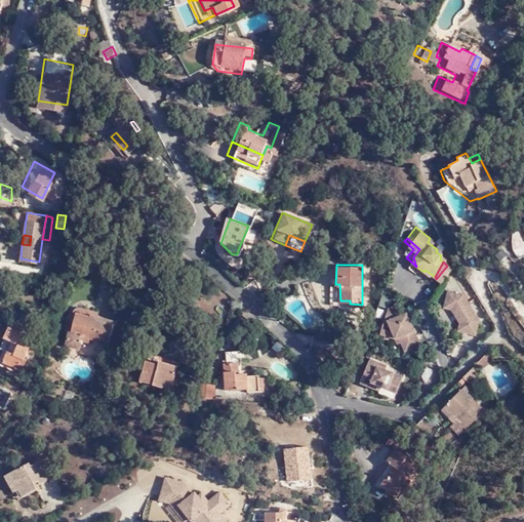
[(474,318),(457,291),(443,288),(438,305),(447,307),(454,321),(452,329),(470,332),(474,318)]
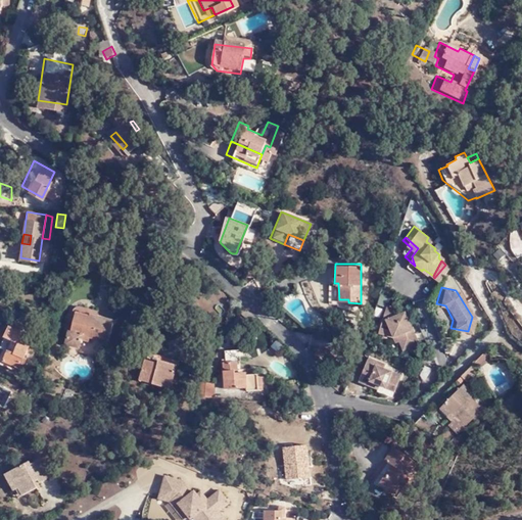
[(409,324),(399,310),(381,303),(374,325),(385,328),(384,333),(388,334),(389,337),(393,336),(395,340),(400,348),(417,339),(409,324)]
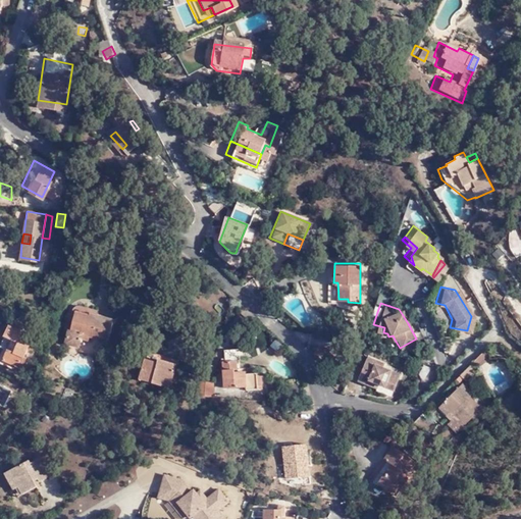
[(332,317),(334,312),(324,308),(322,314),(332,317)]
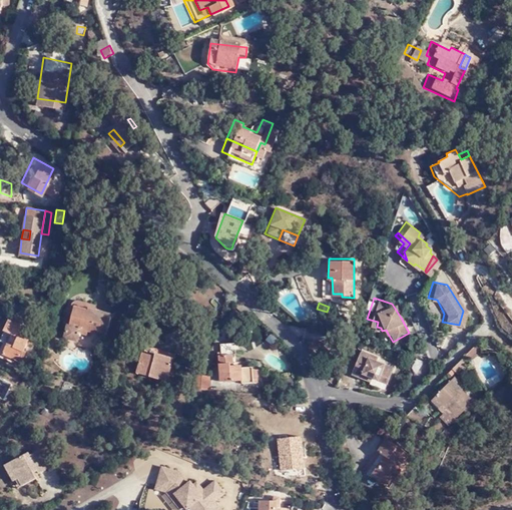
[(401,307),(392,304),(401,318),(401,307)]
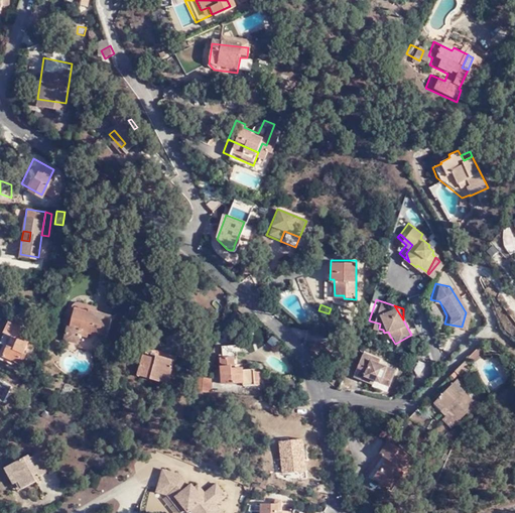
[(81,330),(88,332),(105,337),(111,314),(88,308),(88,310),(73,307),(69,325),(66,324),(62,338),(78,343),(80,335),(81,330)]
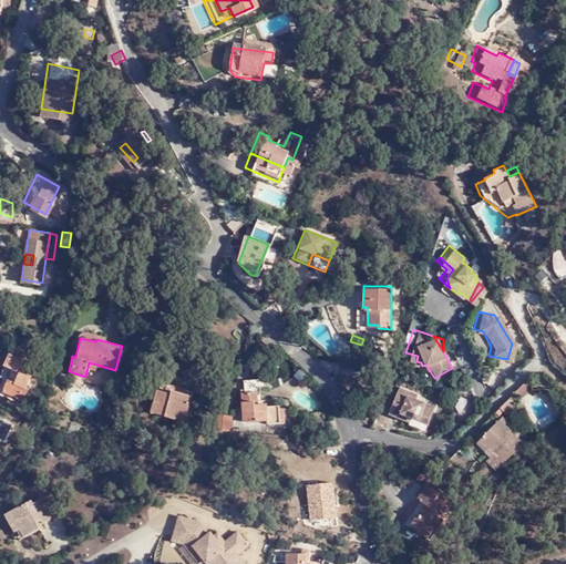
[(418,356),(405,352),(404,358),(417,361),(418,356)]
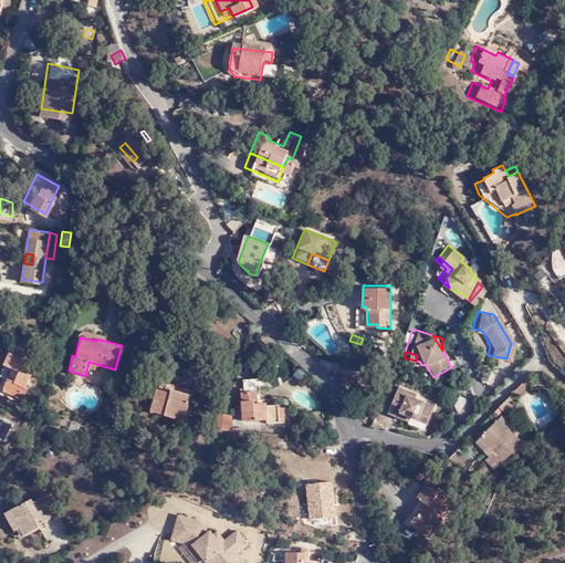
[(28,374),(11,366),(1,387),(21,397),(25,386),(23,385),(28,374)]
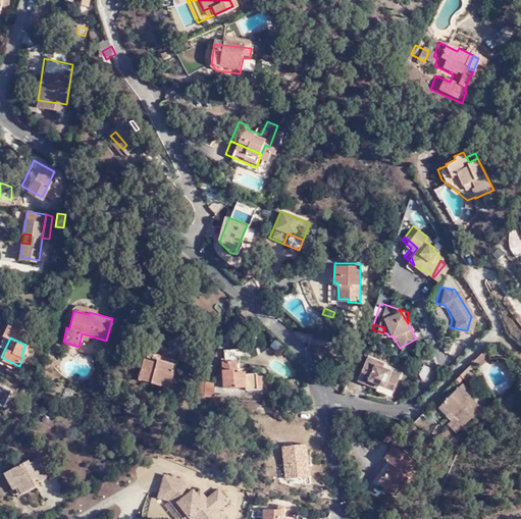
[(251,376),(251,364),(239,364),(239,361),(231,362),(230,352),(233,351),(232,340),(217,341),(218,349),(213,350),(215,362),(217,362),(218,379),(241,377),(251,376)]
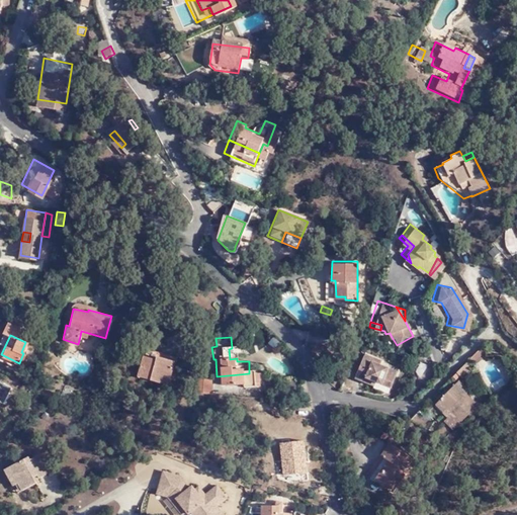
[(143,354),(174,362),(176,356),(145,347),(143,354)]
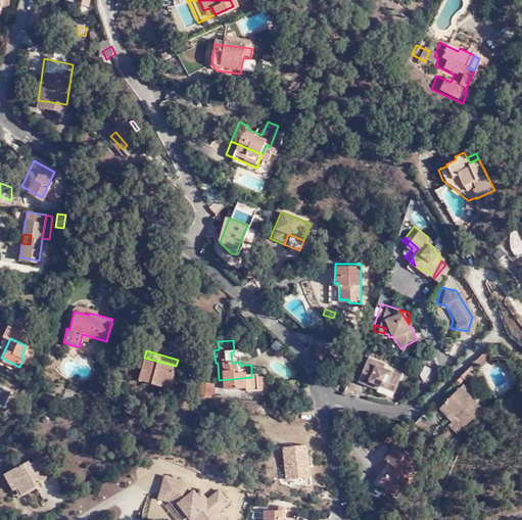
[(488,356),(480,350),(473,360),(477,364),(479,362),(481,365),(488,356)]
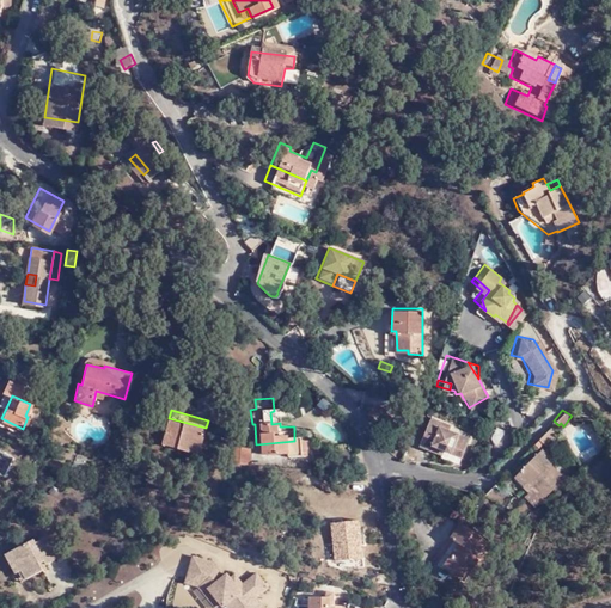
[(200,453),(206,428),(169,418),(162,442),(200,453)]
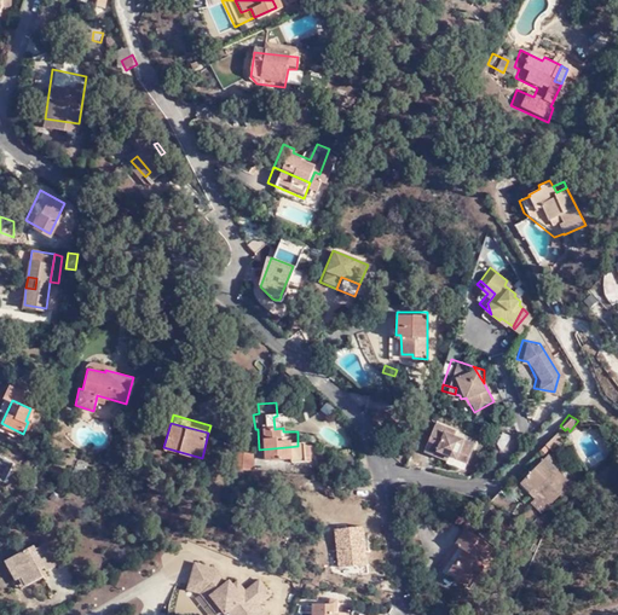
[(454,430),(433,425),(425,454),(446,460),(448,457),(468,462),(474,444),(454,437),(454,430)]
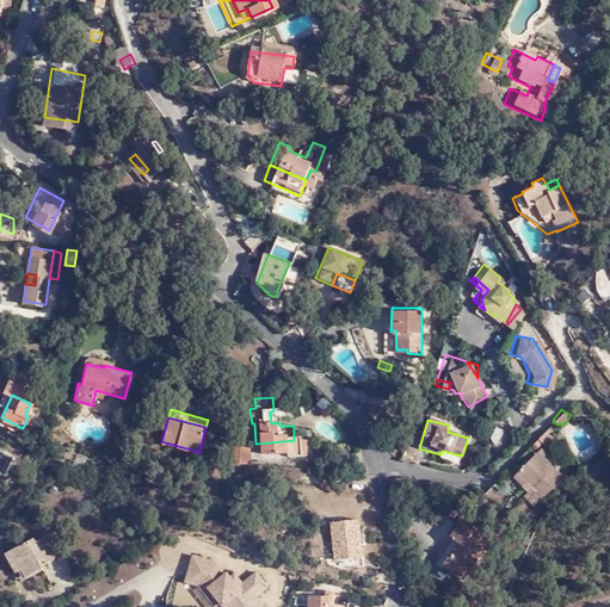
[(558,432),(550,425),(540,438),(546,444),(558,432)]
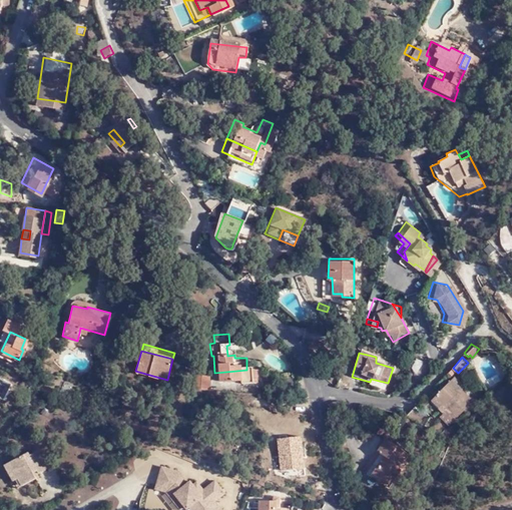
[(249,358),(246,358),(246,370),(236,371),(236,376),(250,374),(249,358)]
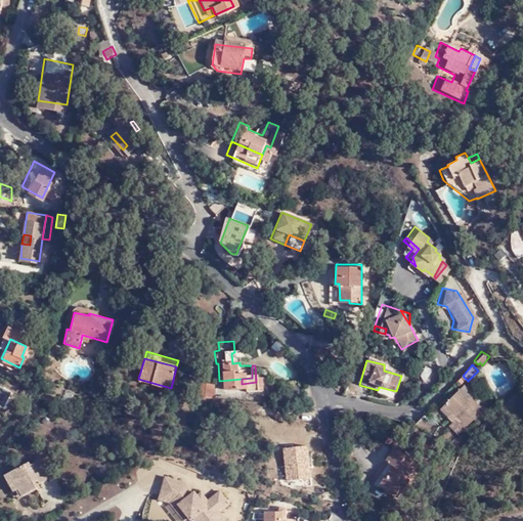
[(211,376),(198,375),(192,389),(210,390),(211,376)]
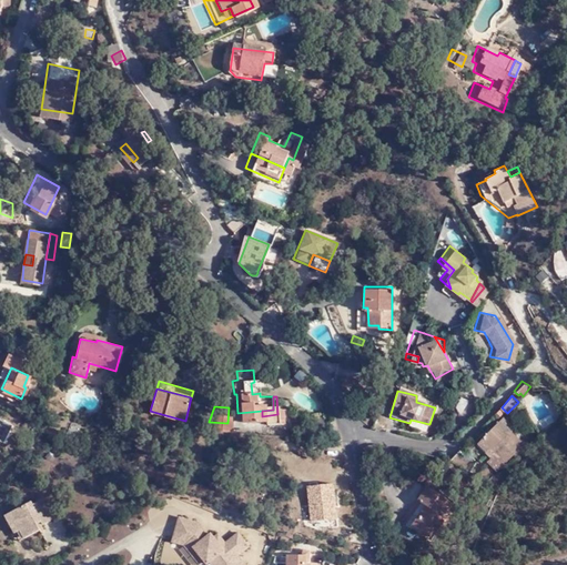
[(0,437),(4,440),(13,421),(0,414),(0,437)]
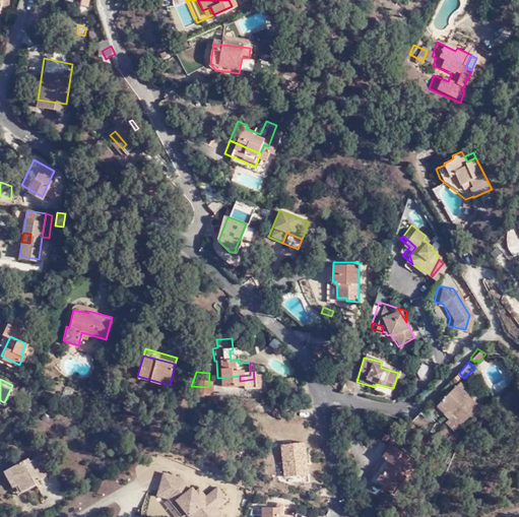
[(455,413),(452,417),(448,422),(456,431),(480,405),(458,384),(443,400),(455,413)]
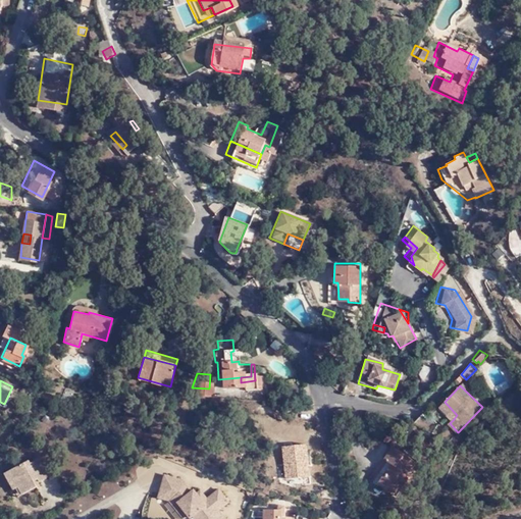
[(440,406),(454,419),(457,415),(445,402),(440,406)]
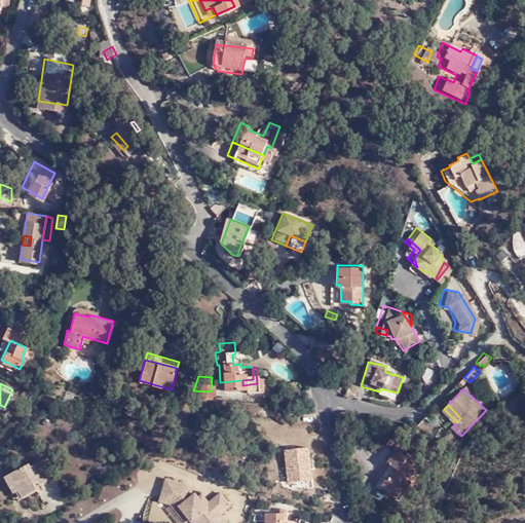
[(416,427),(437,437),(441,427),(423,418),(416,427)]
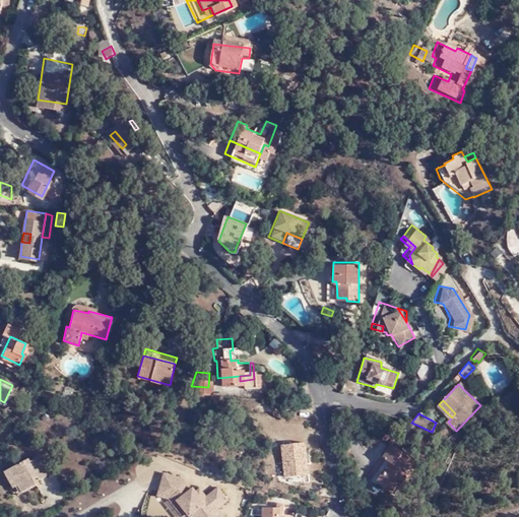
[(388,465),(378,479),(391,489),(417,453),(395,436),(386,448),(390,451),(382,460),(388,465)]
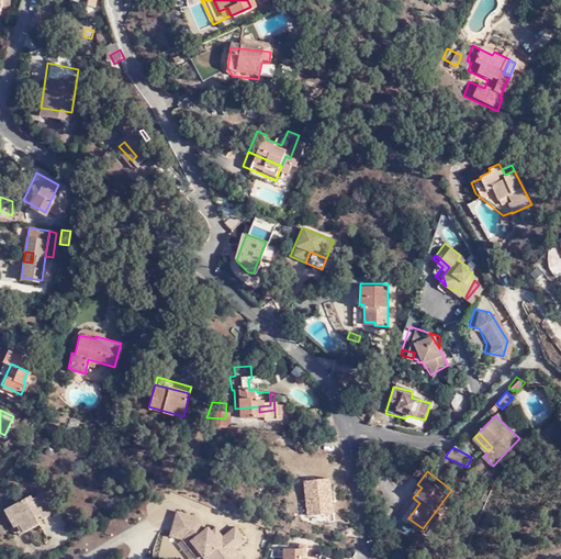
[(26,522),(31,530),(45,522),(44,518),(56,511),(44,491),(38,495),(35,493),(11,507),(21,525),(26,522)]
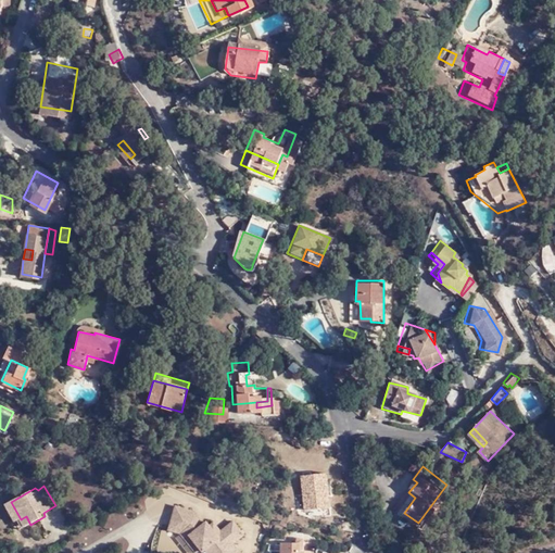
[(396,507),(404,513),(415,498),(408,492),(396,507)]
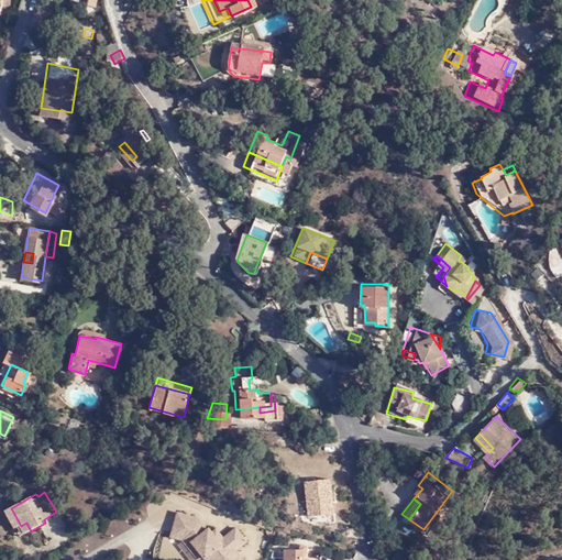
[(239,559),(240,559),(233,549),(244,540),(233,527),(220,537),(217,540),(209,531),(206,527),(204,529),(195,517),(175,512),(168,536),(179,538),(189,541),(200,555),(202,558),(205,556),(208,559),(239,559)]
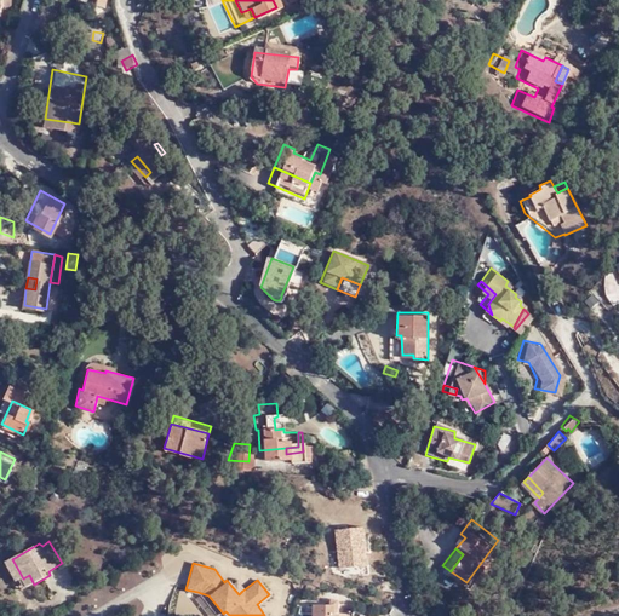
[(28,588),(34,585),(29,575),(23,579),(22,580),(28,588)]
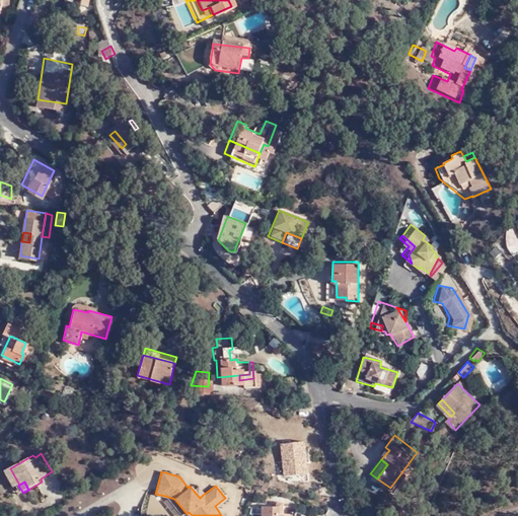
[(203,495),(197,487),(193,490),(200,498),(203,495)]
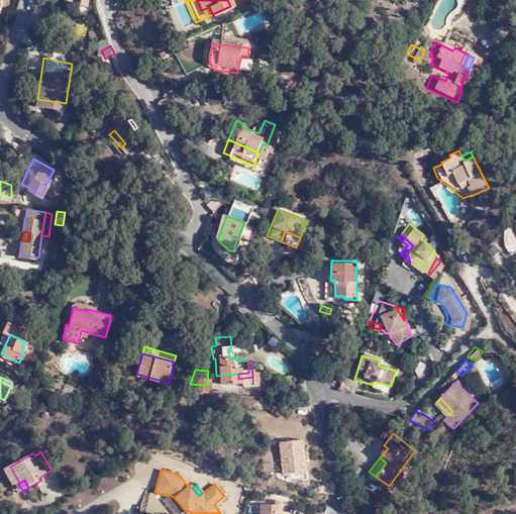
[(184,509),(174,497),(165,494),(180,513),(184,509)]
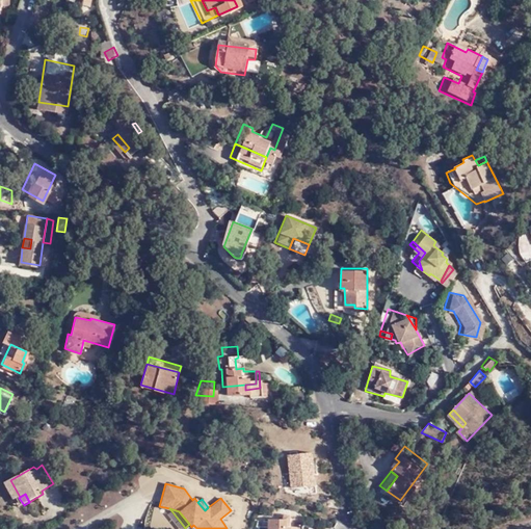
[(269,517),(277,518),(277,509),(264,508),(261,517),(269,517)]
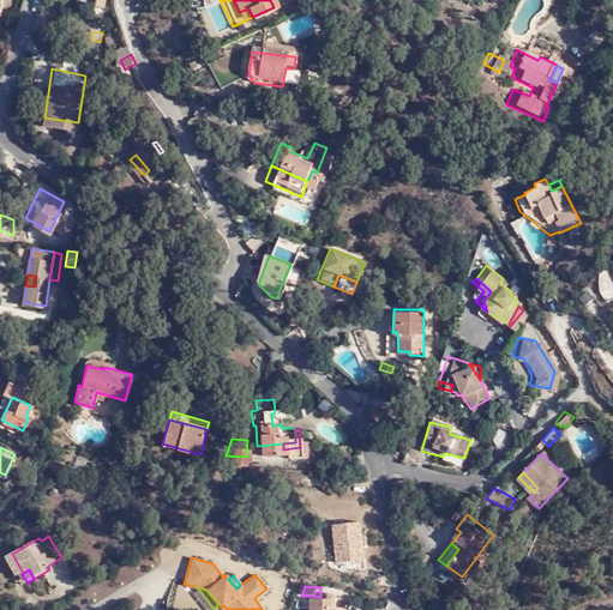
[(335,597),(320,597),(311,596),(310,609),(335,609),(335,607),(335,597)]
